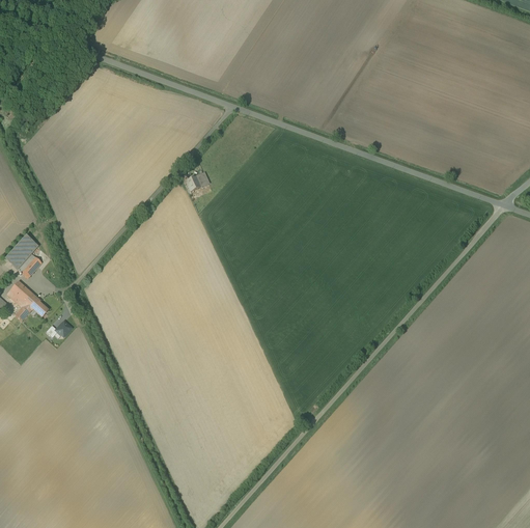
[(196,174),(186,178),(191,190),(200,185),(196,174)]
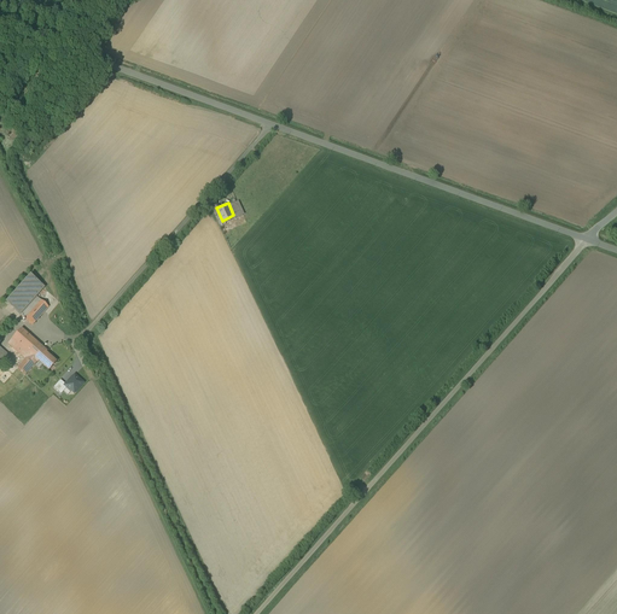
[(29,273),(5,299),(19,311),(42,285),(29,273)]
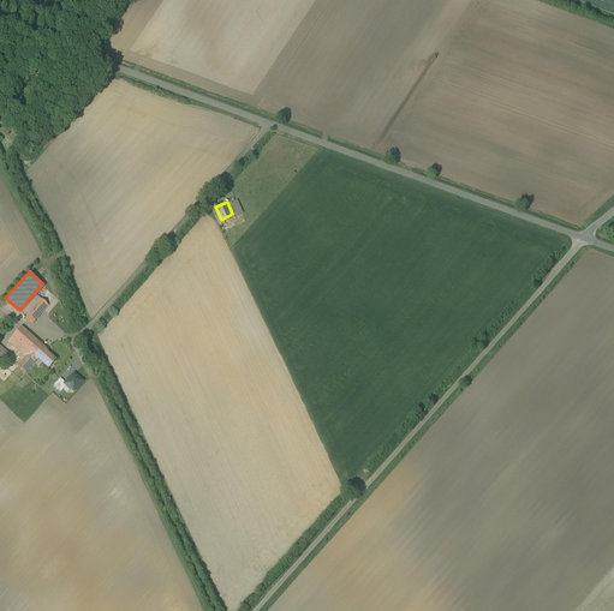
[(36,292),(19,310),(30,321),(47,303),(36,292)]
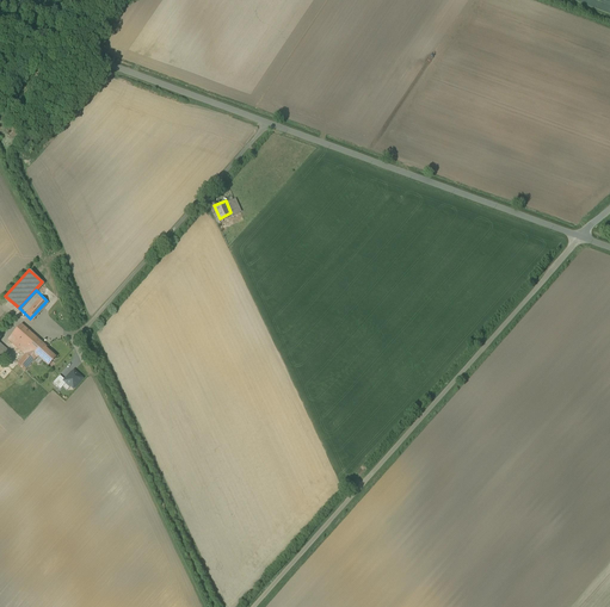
[(45,345),(20,322),(7,336),(24,352),(17,360),(24,367),(32,357),(32,358),(36,354),(37,354),(44,346),(45,345)]
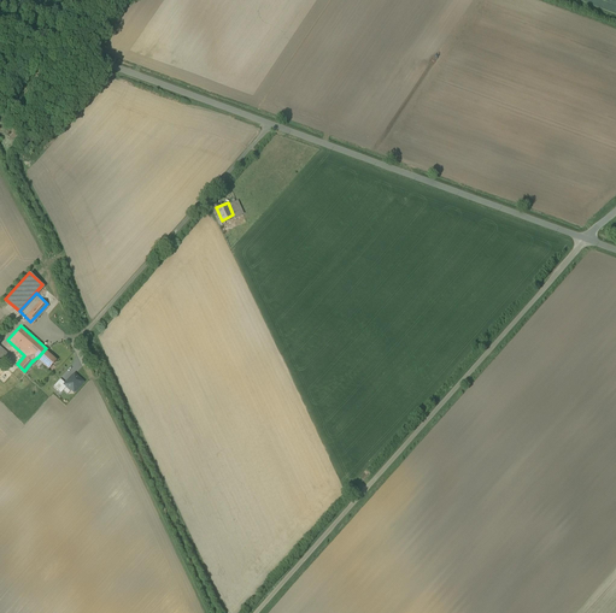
[(45,349),(37,358),(41,361),(48,366),(56,358),(45,349)]
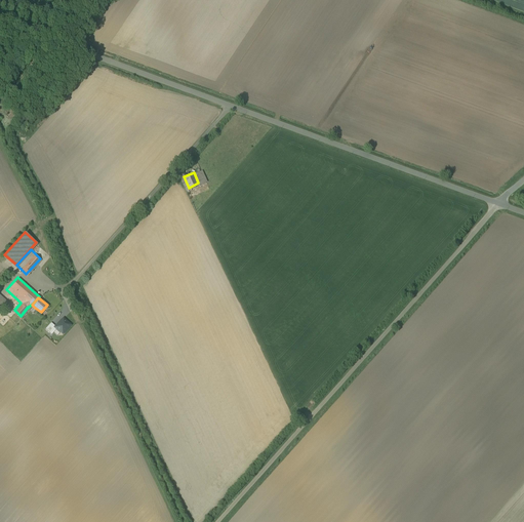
All buildings are outlined.
